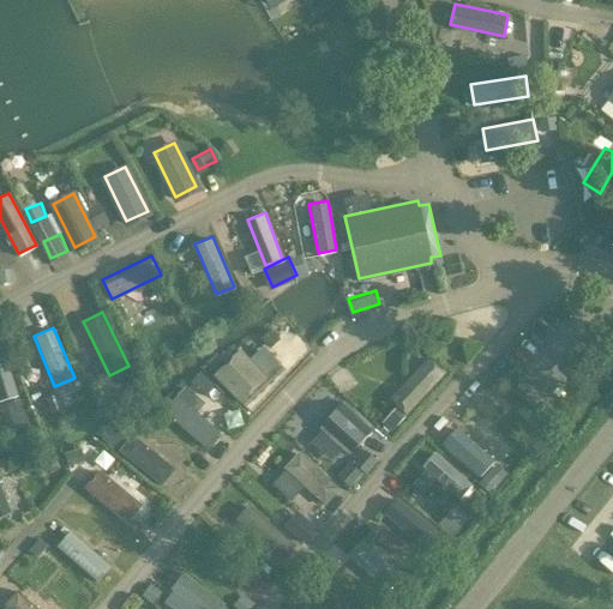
[(1,341),(0,341),(0,401),(18,396),(1,341)]
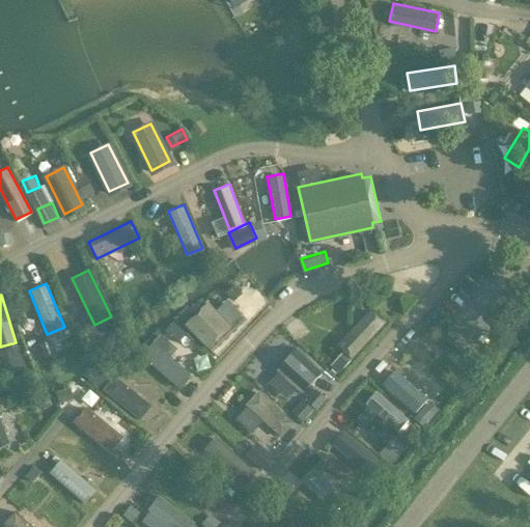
[(207,302),(186,323),(206,345),(228,325),(207,302)]
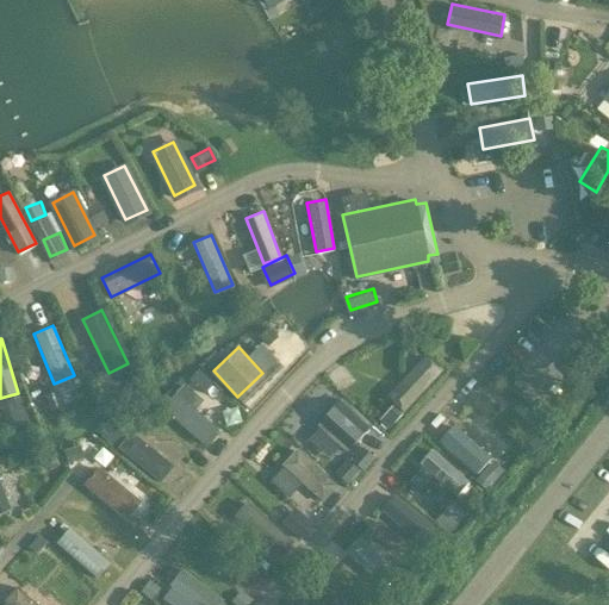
[(440,368),(426,355),(389,393),(404,407),(440,368)]
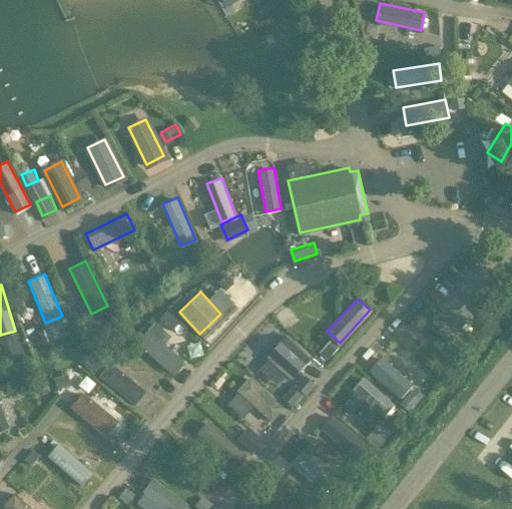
[(147,330),(137,342),(170,371),(181,359),(147,330)]
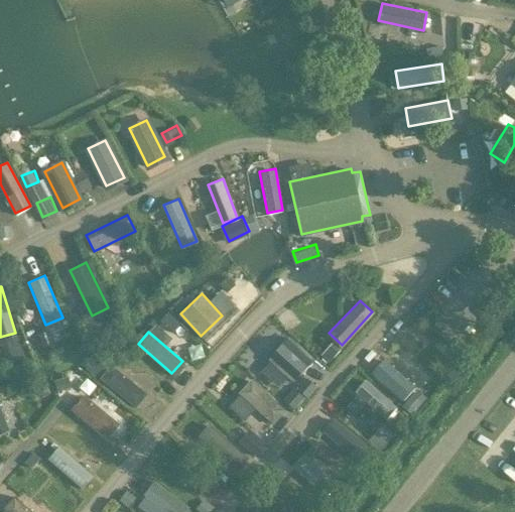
[(288,336),(268,358),(292,380),(312,358),(288,336)]
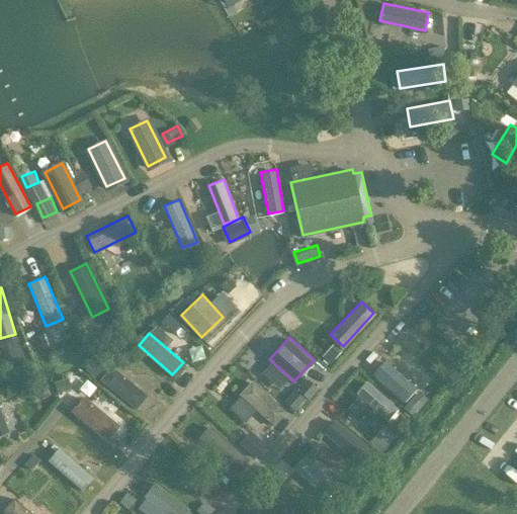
[(385,360),(374,373),(405,401),(416,388),(385,360)]
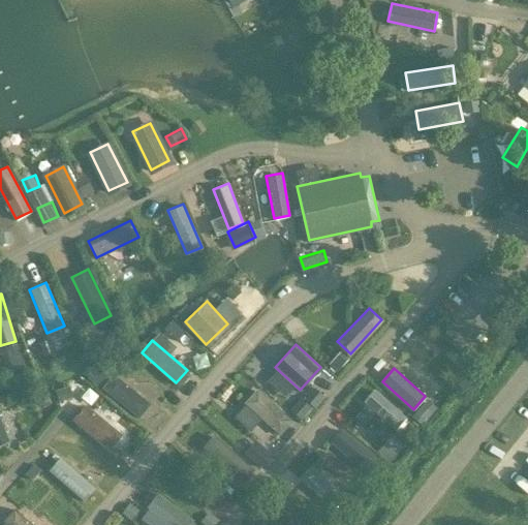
[(113,373),(102,388),(140,417),(150,403),(113,373)]
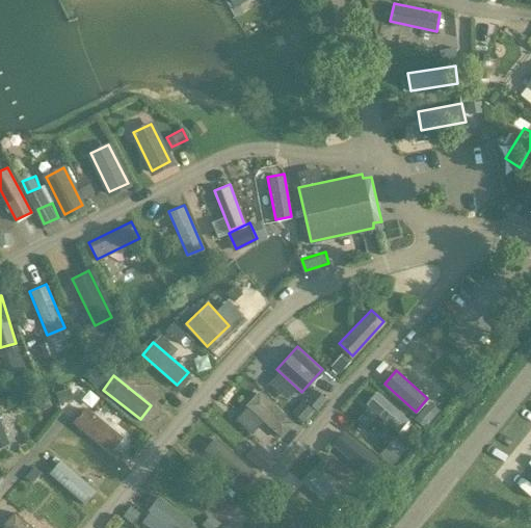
[(315,387),(293,407),(303,418),(325,397),(315,387)]
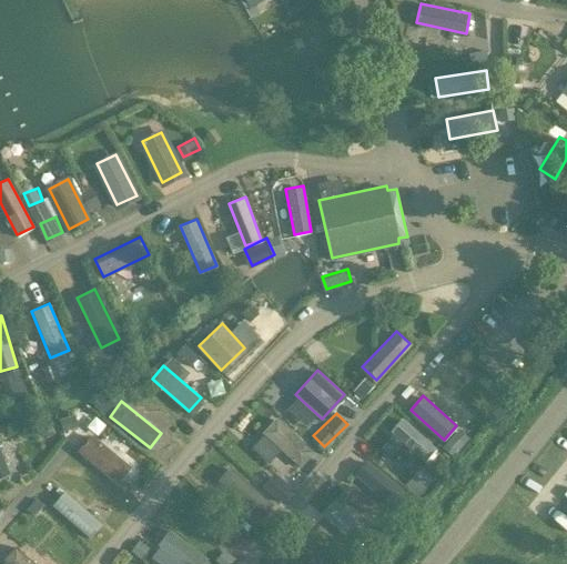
[(276,418),(263,432),(300,464),(313,451),(276,418)]
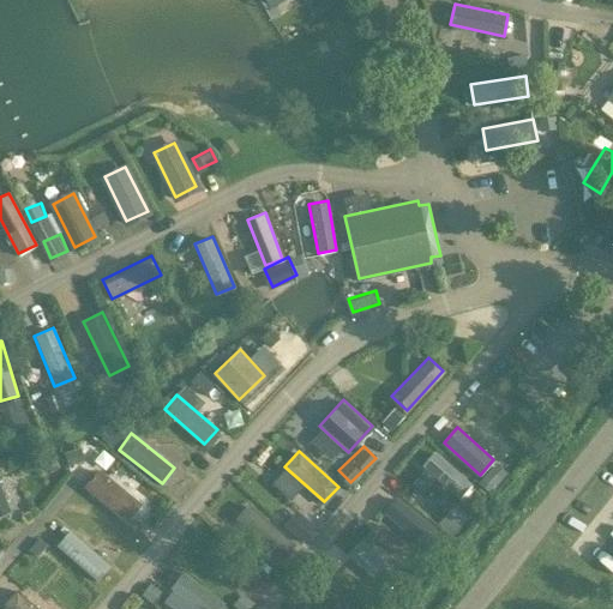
[(436,451),(422,465),(458,498),(472,483),(436,451)]
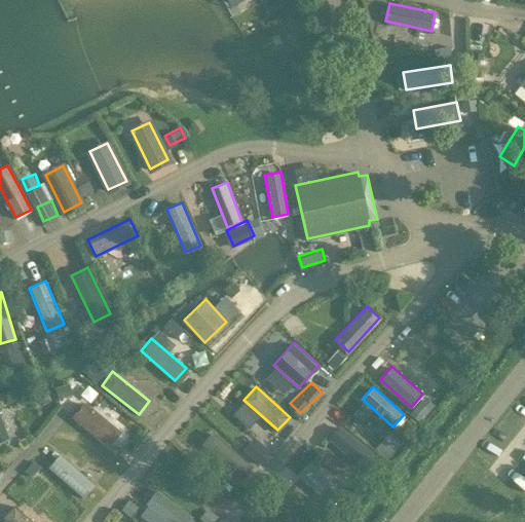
[(83,403),(74,415),(106,442),(115,430),(83,403)]
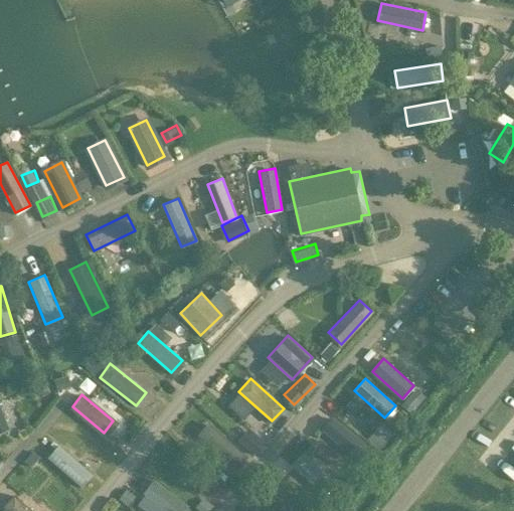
[(0,431),(8,428),(0,406),(0,431)]
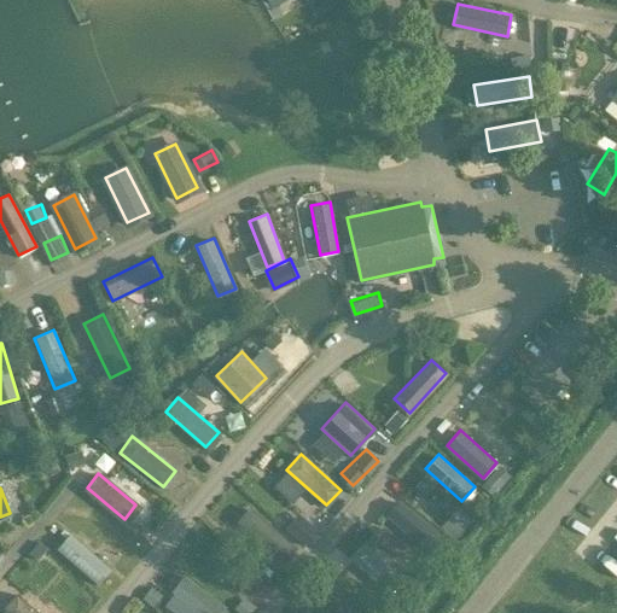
[(400,501),(386,515),(428,549),(441,535),(400,501)]
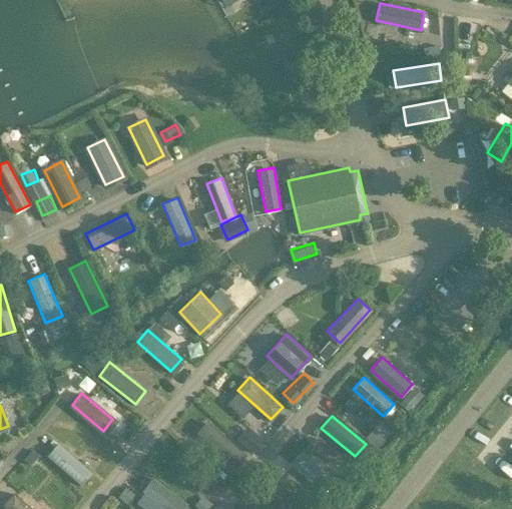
[(367,432),(375,443),(392,432),(385,420),(367,432)]
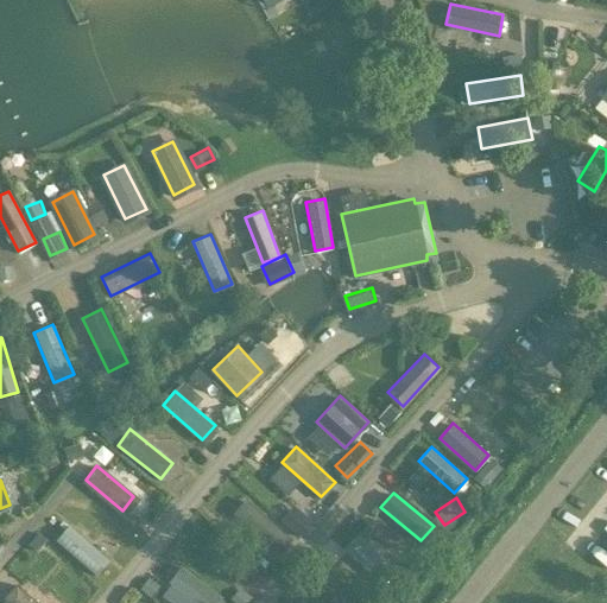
[(68,525),(55,540),(95,577),(109,560),(68,525)]
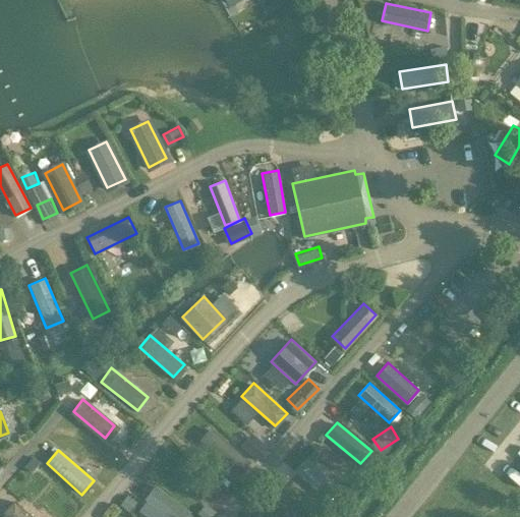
[(185,457),(175,469),(208,498),(219,485),(185,457)]
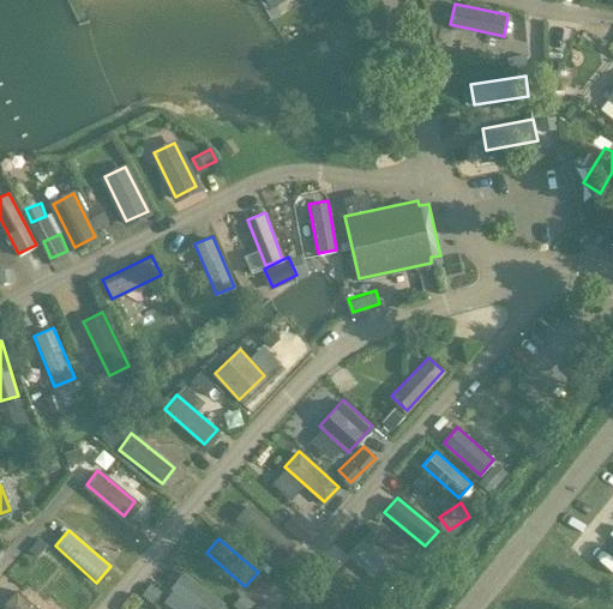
[(361,541),(349,555),(389,589),(401,574),(361,541)]
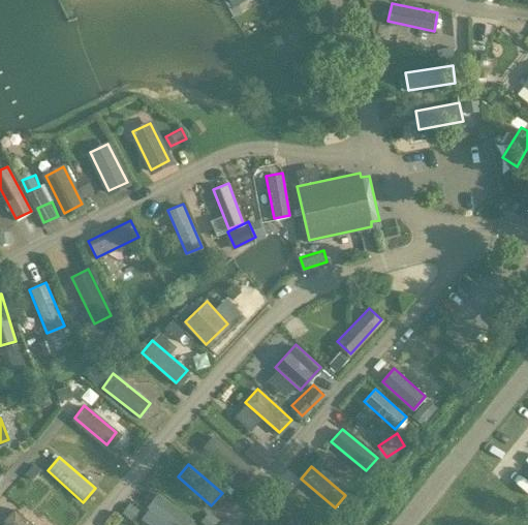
[(157,493),(147,506),(172,524),(189,524),(193,520),(157,493)]
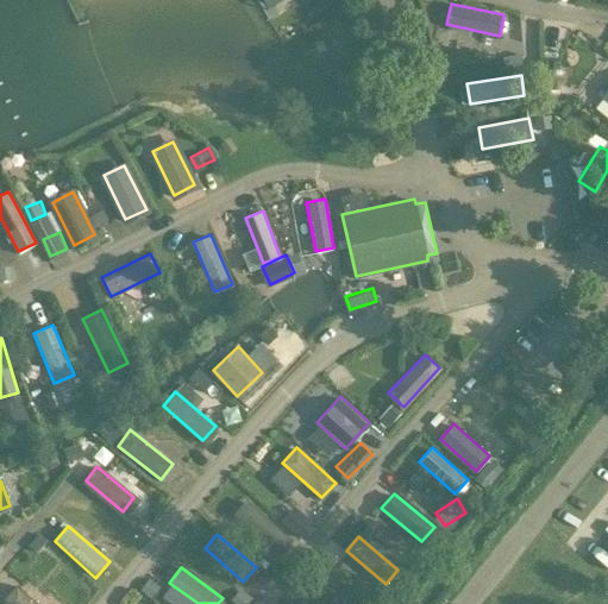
[(367,603),(330,573),(318,586),(338,603),(367,603)]
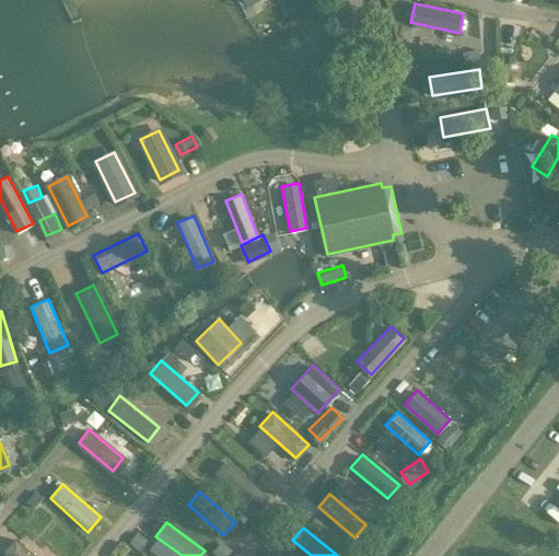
[(33,555),(14,540),(2,553),(7,555),(33,555)]
